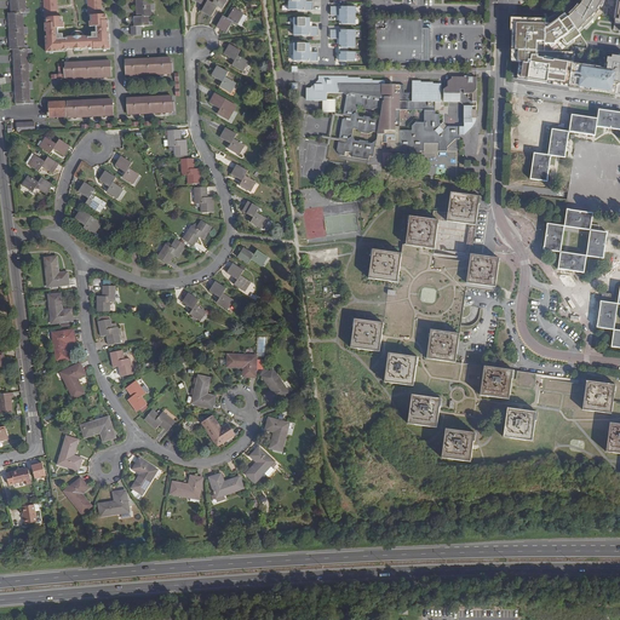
[(10,0),(11,13),(7,13),(9,50),(12,50),(15,104),(33,104),(33,101),(30,101),(29,89),(33,89),(33,81),(29,81),(29,70),(32,70),(32,63),(28,63),(28,53),(32,53),(32,49),(28,49),(28,45),(24,45),(24,35),(28,34),(27,27),(24,28),(23,17),(27,17),(27,13),(29,12),(29,9),(27,9),(26,0),(10,0)]
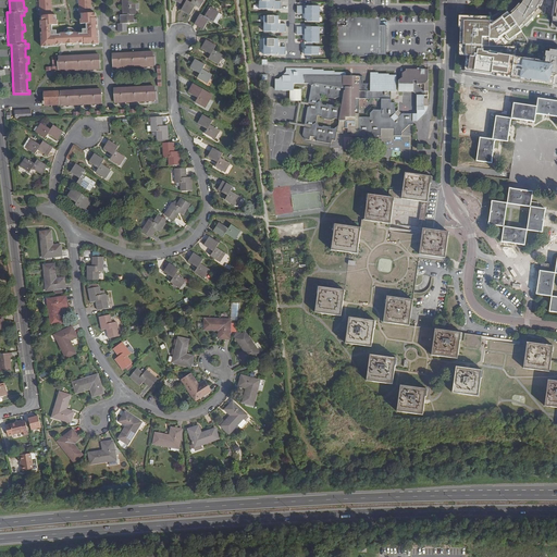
[(95,19),(95,13),(91,13),(90,0),(78,0),(79,14),(82,13),(83,19),(82,19),(82,24),(87,24),(87,28),(83,29),(84,33),(76,33),(76,32),(74,29),(71,28),(69,28),(67,28),(65,31),(63,33),(63,34),(57,34),(57,31),(52,31),(52,25),(58,25),(58,21),(56,21),(56,15),(52,15),(51,0),(39,0),(40,15),(42,15),(42,16),(42,21),(41,21),(40,22),(40,28),(42,28),(42,33),(41,33),(41,47),(46,47),(48,47),(57,47),(57,45),(61,45),(66,45),(66,46),(74,46),(74,44),(79,44),(85,44),(85,45),(93,44),(96,44),(99,44),(98,31),(96,31),(96,26),(98,26),(97,19),(95,19)]
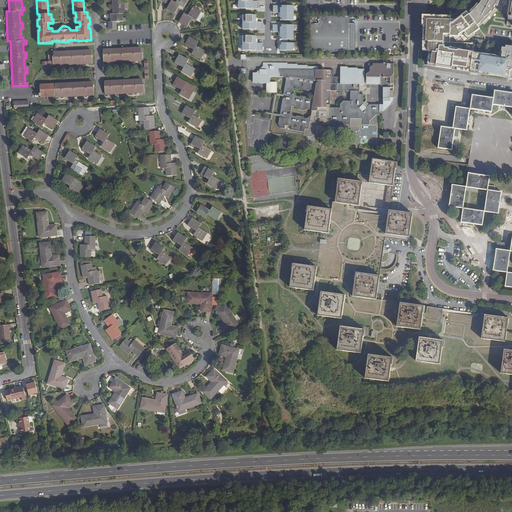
[(112,22),(117,22),(127,21),(127,18),(124,18),(124,13),(126,13),(126,8),(129,8),(128,3),(126,3),(125,0),(113,0),(114,14),(111,14),(112,22)]
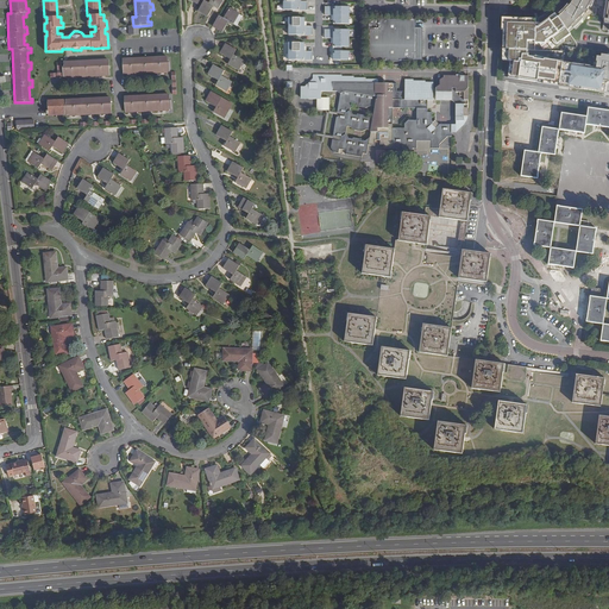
[(211,0),(208,4),(205,1),(199,11),(208,17),(214,7),(219,10),(224,1),(220,0),(211,0)]
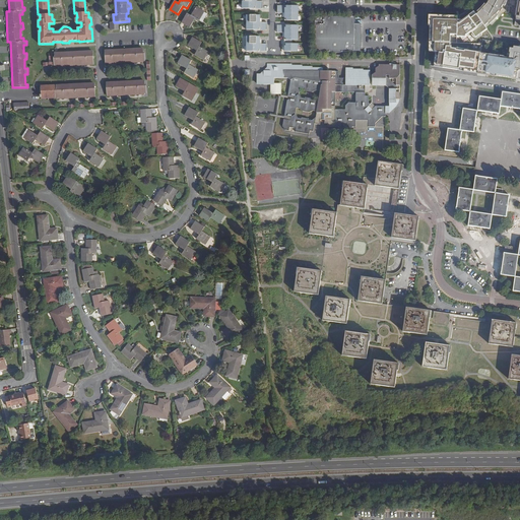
[(477,12),(476,14),(483,24),(488,22),(493,17),(496,13),(499,10),(500,12),(502,9),(501,8),(503,5),(505,1),(504,0),(519,0),(519,7),(519,12),(518,21),(519,22),(519,0),(488,0),(488,1),(486,3),(485,4),(481,8),(479,11),(477,12)]
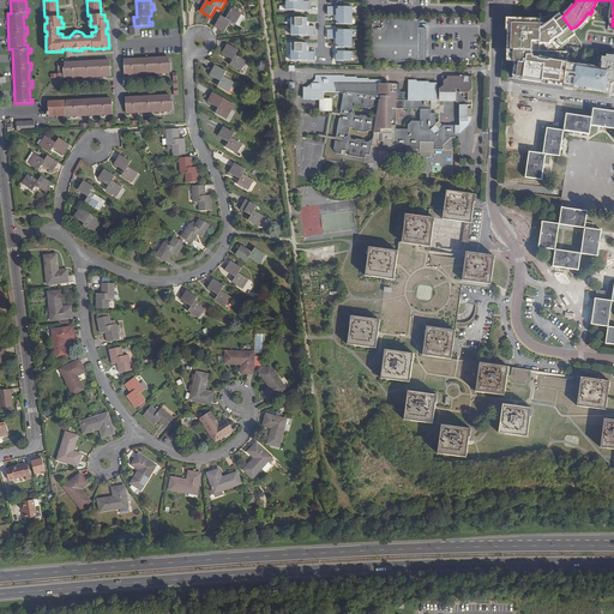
[(563,13),(564,14),(566,13),(569,10),(573,5),(571,4),(567,8),(563,13)]
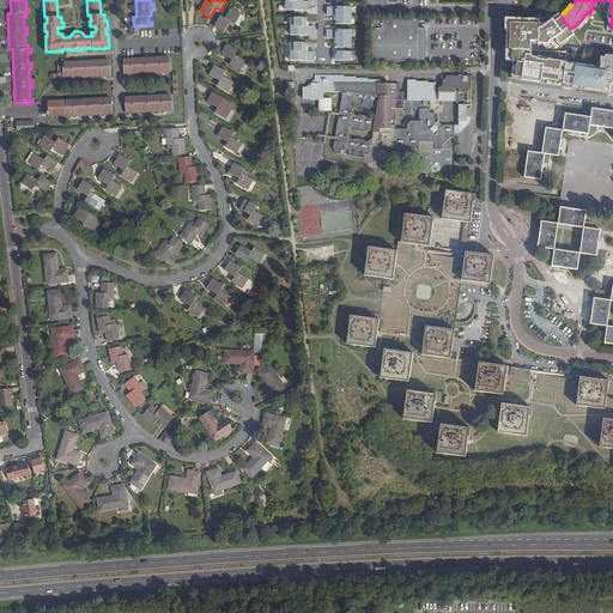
[(220,17),(214,26),(224,32),(230,22),(235,25),(238,28),(244,18),(231,10),(225,19),(220,17)]
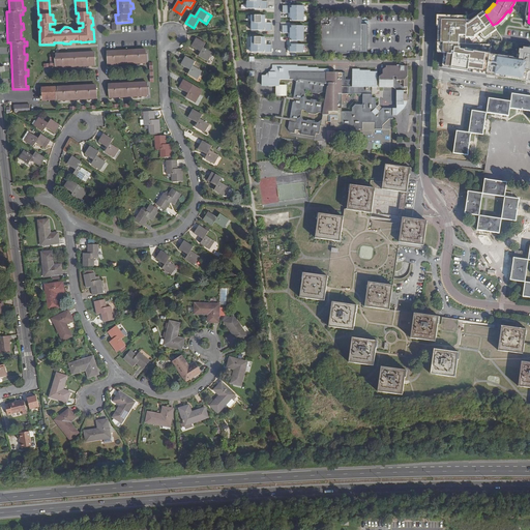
[(466,16),(437,15),(436,25),(438,25),(437,41),(437,52),(444,53),(442,67),(468,70),(468,68),(488,71),(491,54),(493,40),(496,40),(495,42),(498,43),(499,41),(502,41),(502,38),(499,33),(493,25),(486,15),(482,10),(471,20),(466,20),(466,16)]
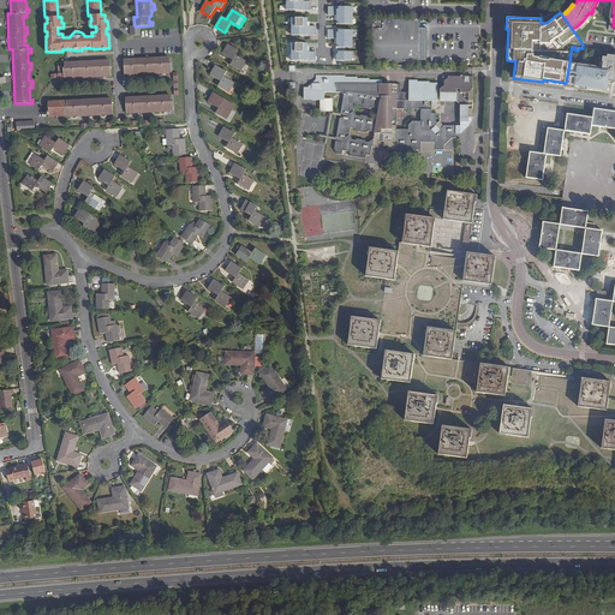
[(583,21),(577,27),(578,28),(584,23),(589,17),(586,16),(583,21)]
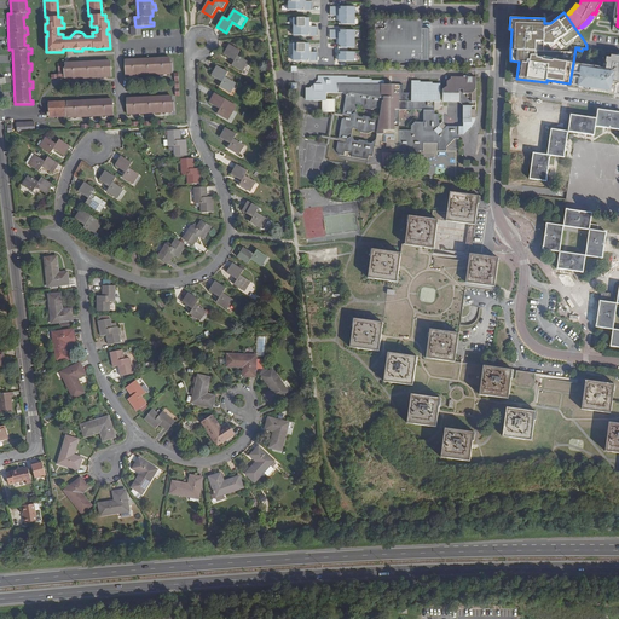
[(375,19),(375,63),(422,63),(422,61),(422,42),(428,42),(428,28),(422,28),(423,19),(375,19)]
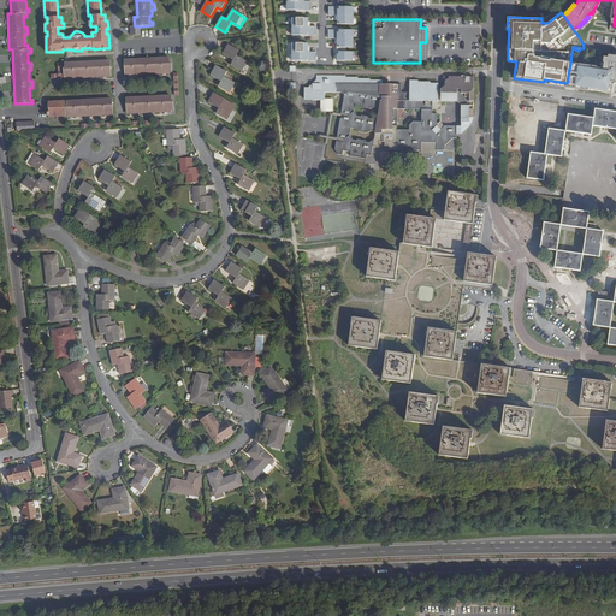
[(240,51),(229,45),(223,54),(234,60),(231,65),(240,70),(242,65),(243,66),(247,61),(236,55),(240,51)]
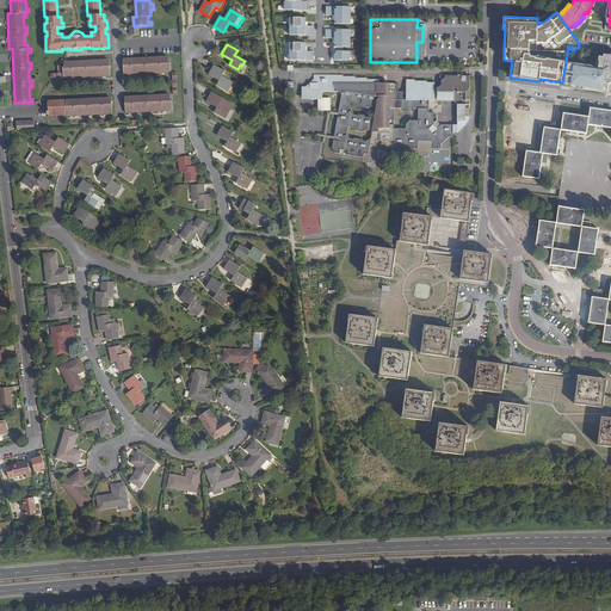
[(343,51),(344,48),(334,47),(334,61),(341,61),(349,61),(349,56),(350,56),(350,51),(343,51)]
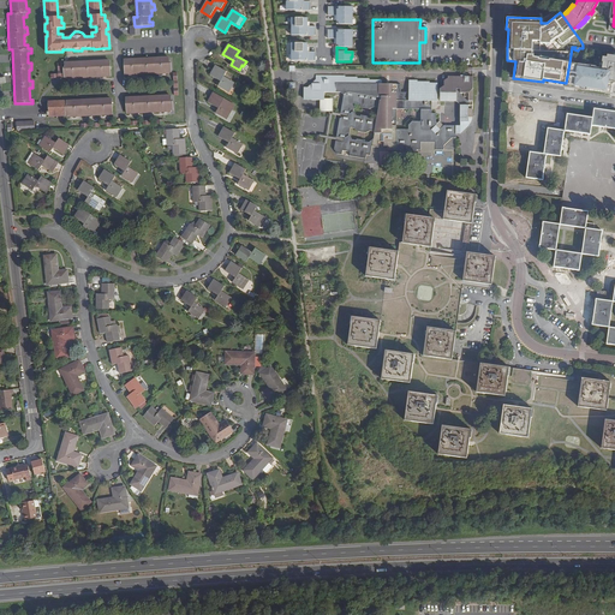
[(596,67),(569,63),(566,83),(566,85),(587,88),(586,90),(605,93),(607,90),(610,91),(611,85),(614,83),(614,82),(614,55),(607,55),(607,58),(602,57),(602,63),(602,69),(596,67)]
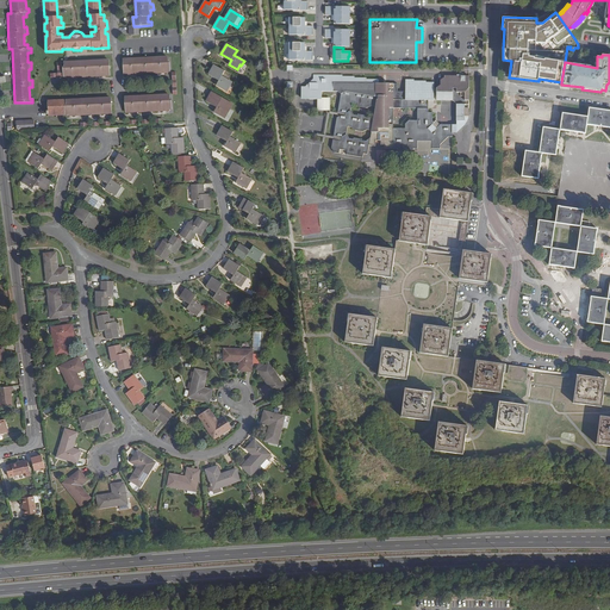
[(168,73),(168,62),(168,57),(124,60),(124,76),(131,75),(131,78),(134,78),(134,75),(145,75),(145,78),(148,76),(148,75),(160,74),(161,76),(163,76),(163,74),(168,74),(168,73)]
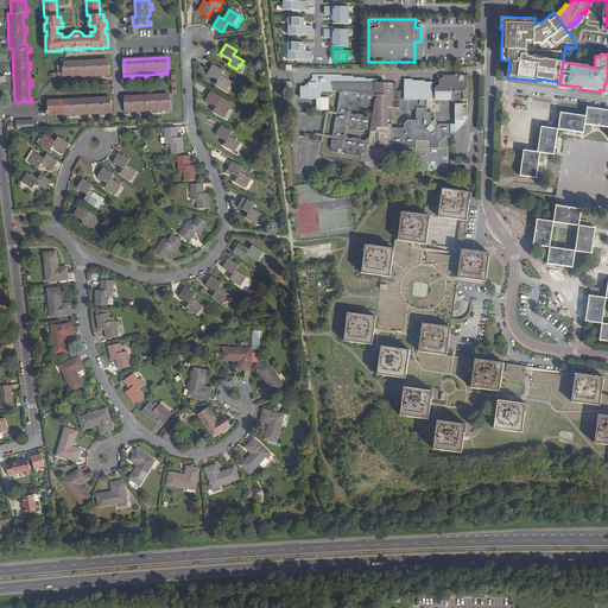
[(109,61),(64,63),(65,78),(71,78),(71,80),(74,80),(74,78),(86,77),(86,80),(89,78),(89,77),(100,77),(101,78),(103,78),(103,77),(111,76),(109,61)]
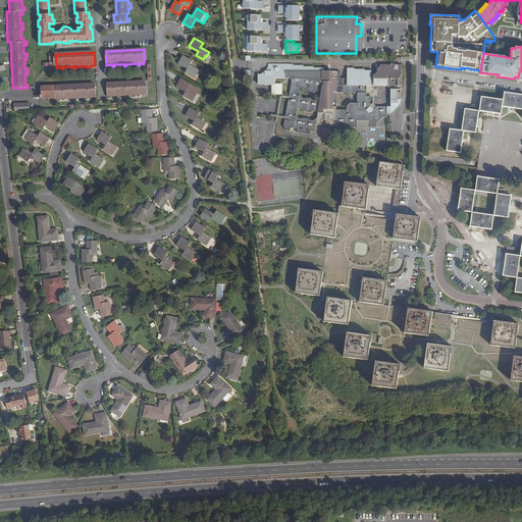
[(192,61),(184,56),(178,64),(188,69),(185,73),(192,77),(195,73),(196,74),(198,70),(190,65),(192,61)]
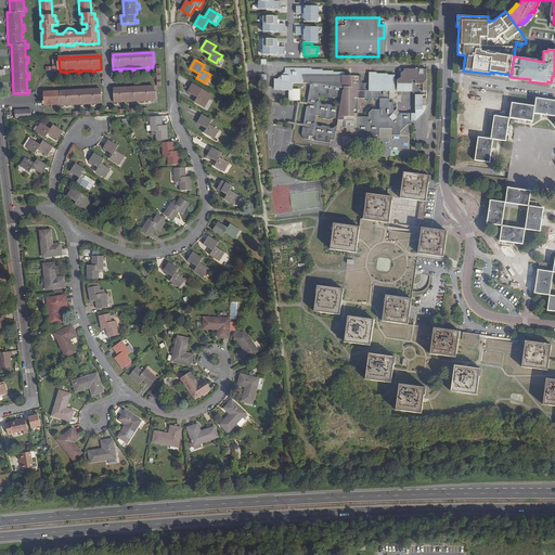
[(376,136),(379,136),(381,128),(394,129),(392,136),(401,136),(401,132),(408,125),(412,125),(412,123),(412,114),(401,114),(397,117),(394,114),(396,112),(394,111),(394,103),(390,103),(390,91),(395,91),(395,76),(387,76),(384,74),(377,74),(373,73),(370,73),(369,84),(361,84),(362,76),(345,76),(345,74),(341,73),(340,73),(337,72),(335,73),(332,73),(327,72),(322,72),(318,69),(313,69),(312,69),(311,69),(307,68),(285,68),(285,73),(278,79),(274,79),(274,89),(282,90),(282,91),(289,90),(288,89),(293,90),(293,84),(311,84),(311,85),(310,85),(308,103),(314,104),(314,106),(310,105),(307,107),(304,124),(311,126),(310,129),(302,128),(301,136),(305,139),(309,140),(309,137),(315,138),(315,141),(330,143),(331,140),(335,141),(336,132),(341,133),(341,128),(347,128),(347,132),(350,131),(350,136),(361,136),(361,139),(376,139),(376,136)]
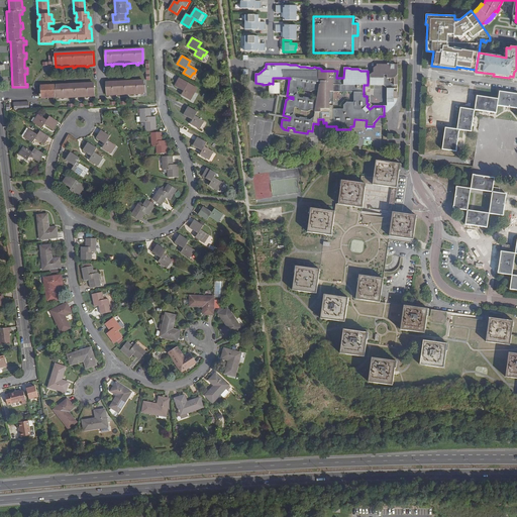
[(394,99),(398,99),(398,65),(377,65),(377,69),(374,69),(374,75),(371,75),(371,85),(384,85),(387,89),(387,103),(394,103),(394,99)]
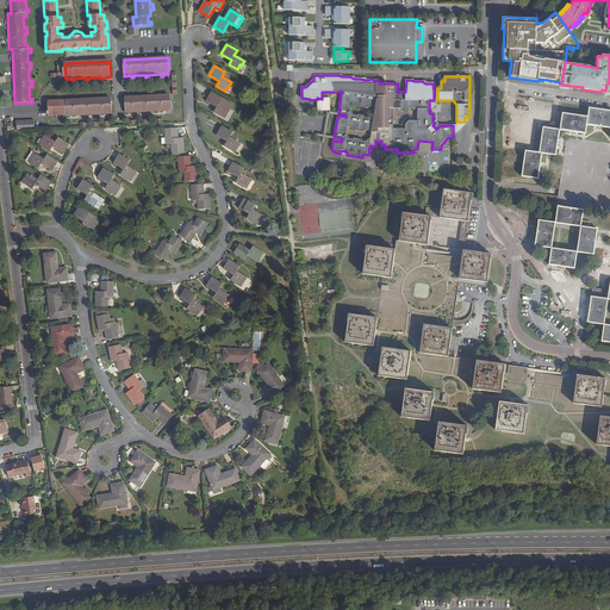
[(222,98),(212,93),(206,101),(217,107),(213,112),(222,117),(225,112),(226,113),(230,109),(219,103),(222,98)]
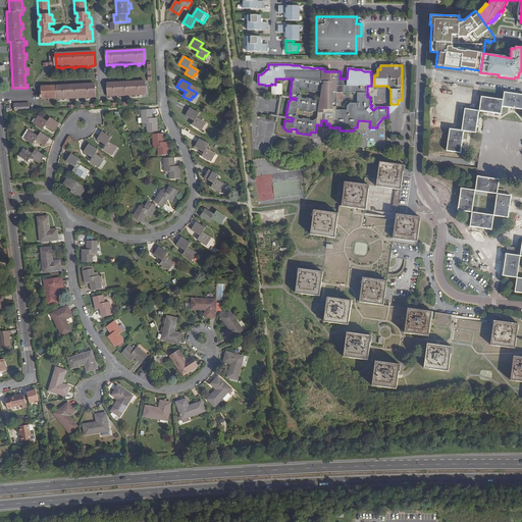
[(146,95),(145,86),(145,83),(107,84),(108,98),(112,98),(113,99),(115,99),(115,98),(125,97),(125,99),(128,98),(128,97),(139,97),(139,98),(141,98),(141,96),(146,96),(146,95)]
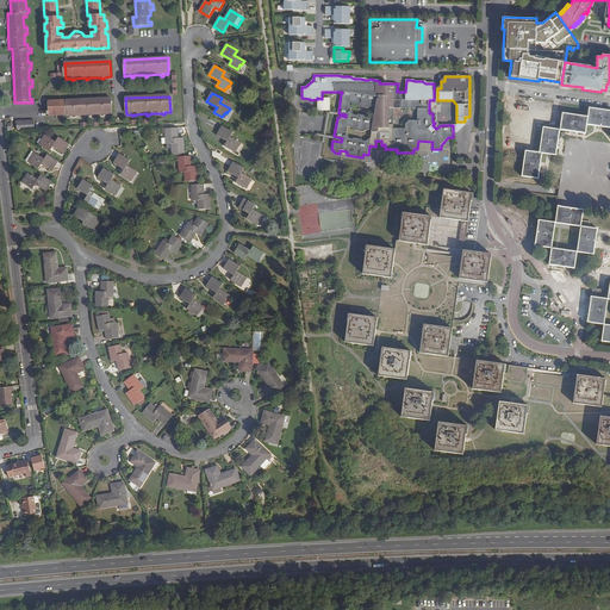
[(317,98),(318,99),(317,111),(330,111),(329,99),(322,99),(317,98)]
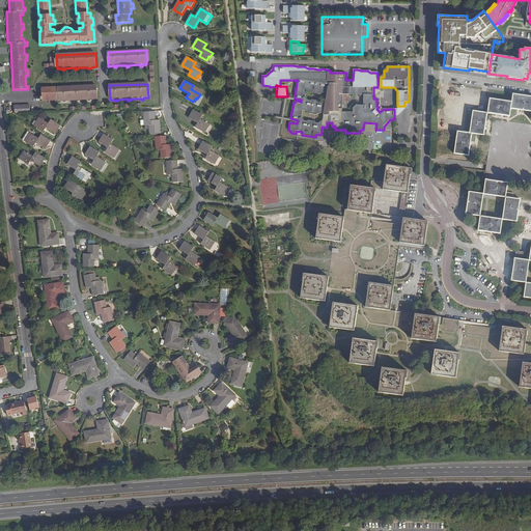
[(58,92),(58,101),(58,102),(63,102),(63,103),(66,103),(66,102),(76,102),(76,103),(79,103),(79,101),(89,101),(89,102),(92,102),(92,101),(98,101),(96,86),(58,88),(58,92)]
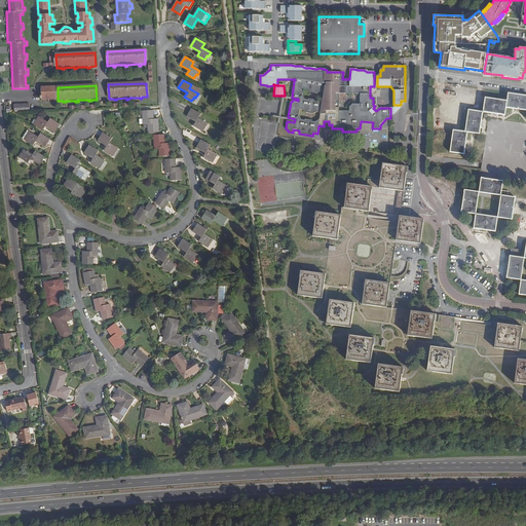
[(42,101),(55,100),(55,91),(55,87),(41,87),(41,97),(40,97),(40,99),(41,99),(42,101)]
